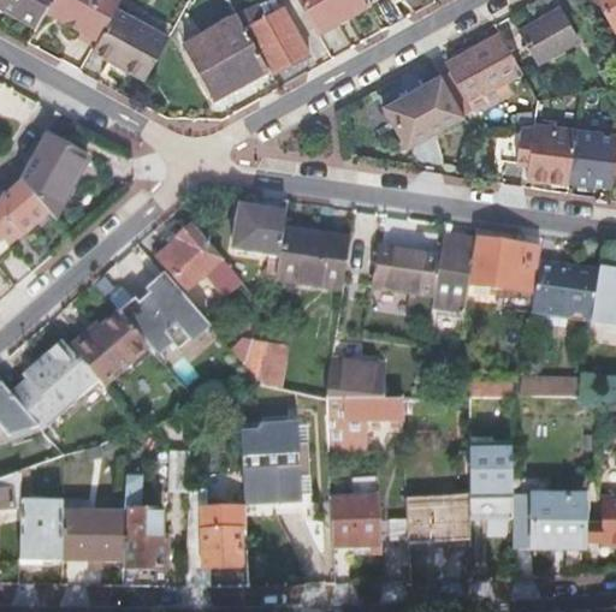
[(6,6),(36,22),(43,7),(47,0),(4,0),(7,3),(6,6)]
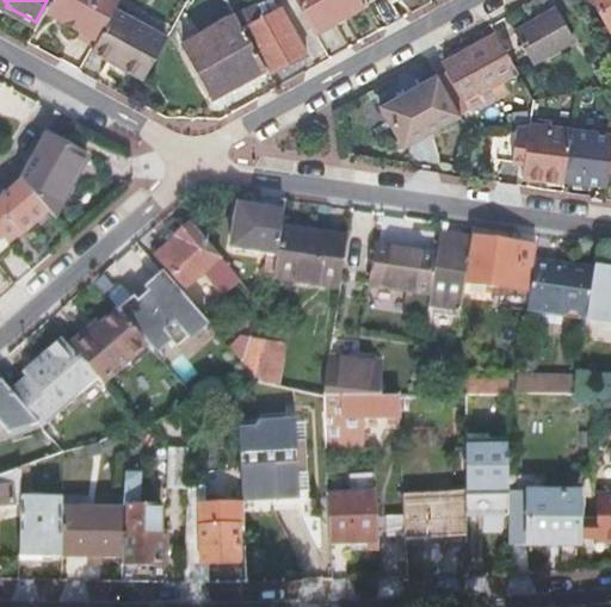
[(76,33),(93,42),(113,6),(116,2),(117,0),(47,0),(43,7),(79,28),(76,33)]
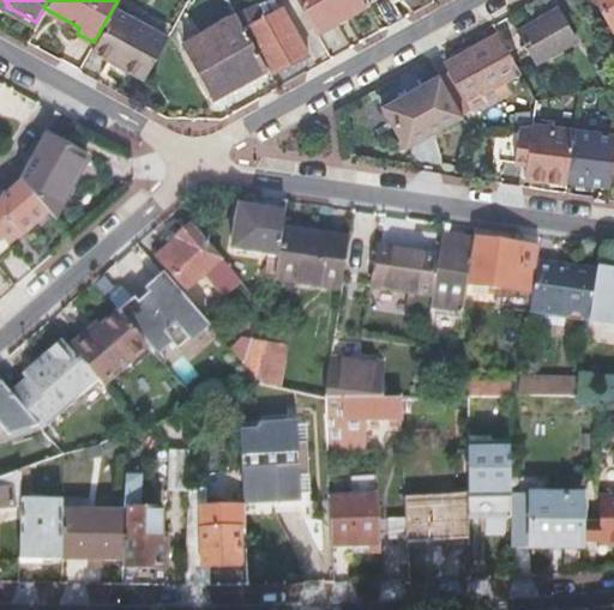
[(299,0),(315,30),(368,1),(367,0),(299,0)]
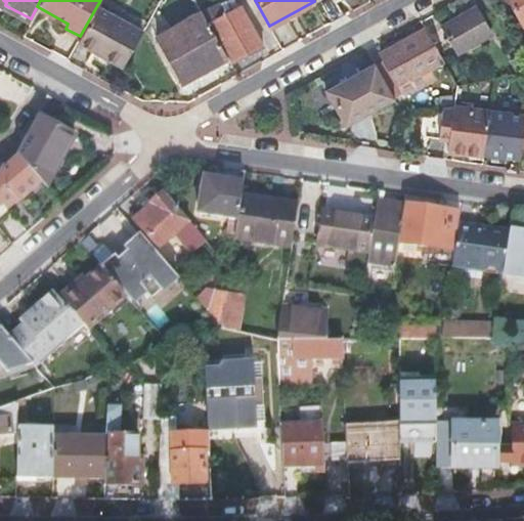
[(511,0),(523,24),(523,23),(523,0),(511,0)]
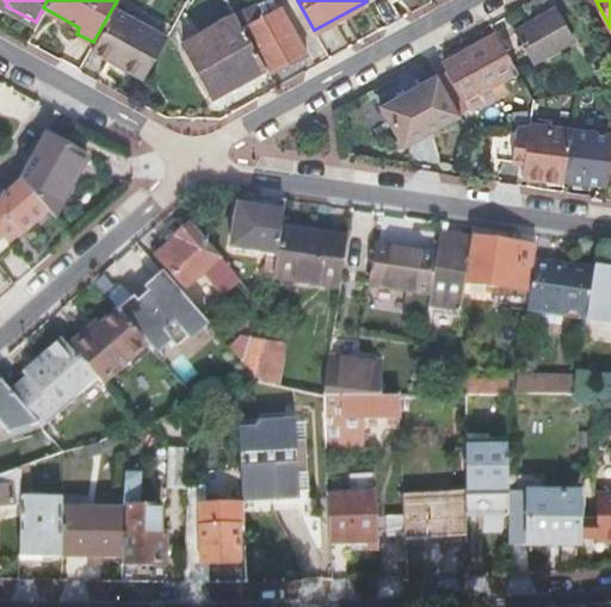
[(553,5),(520,24),(539,57),(572,39),(553,5)]
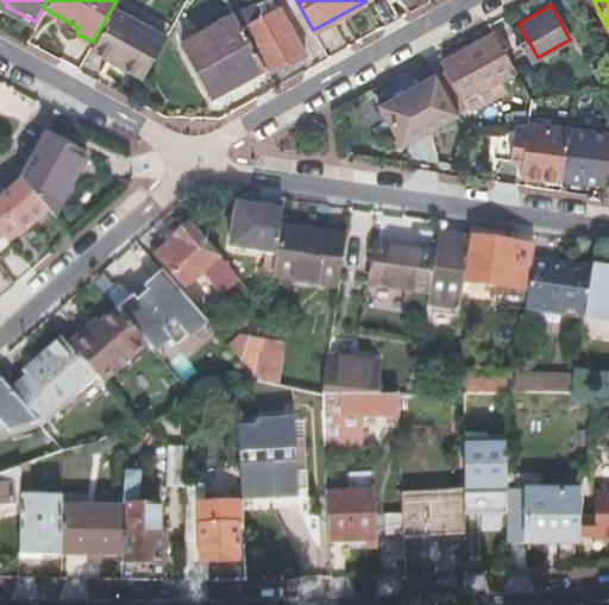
[(164,35),(113,6),(93,42),(89,46),(142,76),(164,35)]
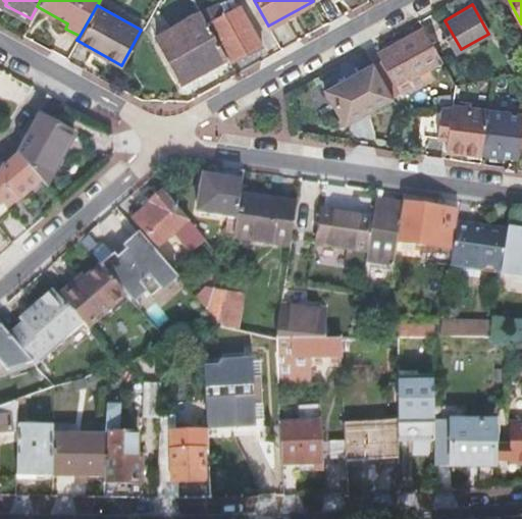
[(217,41),(225,55),(228,60),(261,44),(240,5),(222,13),(220,8),(214,11),(217,16),(210,21),(219,40),(217,41)]
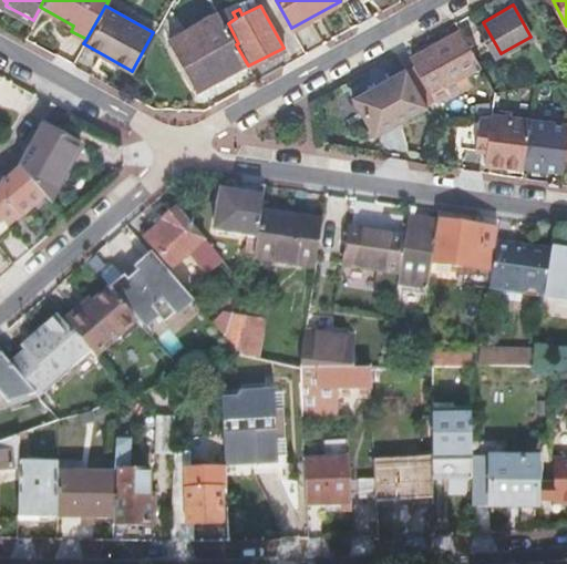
[(236,44),(217,10),(169,38),(196,86),(245,60),(236,44)]
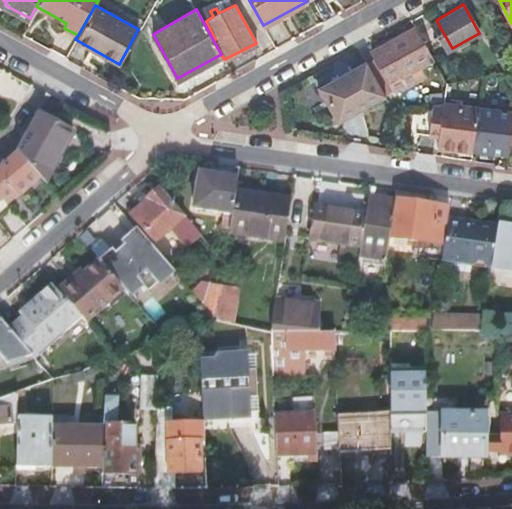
[(372,51),(394,89),(420,75),(415,66),(433,57),(416,26),(372,51)]
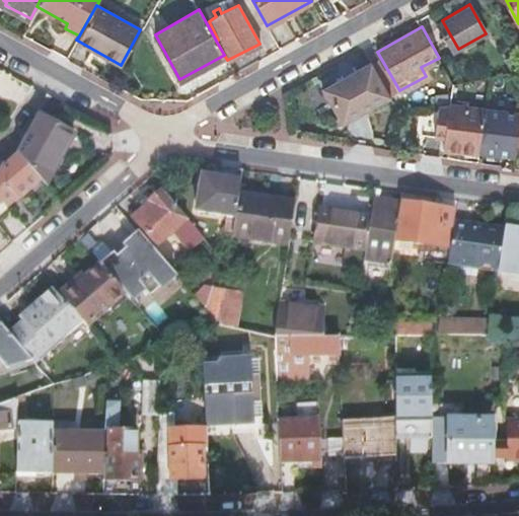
[(504,67),(507,72),(518,70),(518,54),(505,60),(508,65),(504,67)]
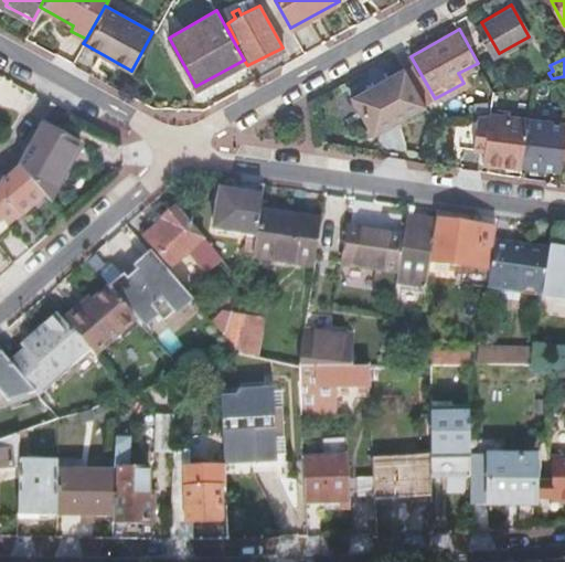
[(426,104),(404,65),(351,95),(373,133),(426,104)]
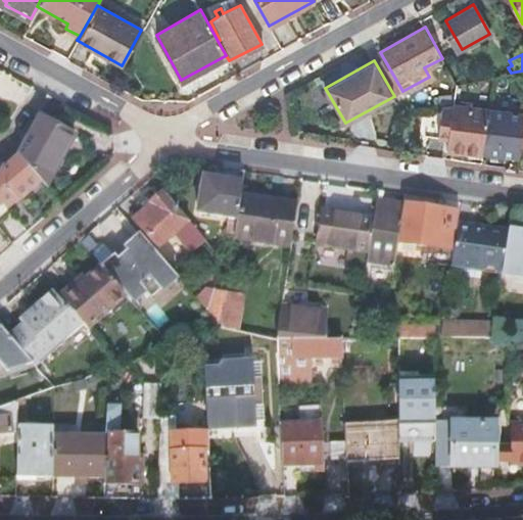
[(442,107),(429,105),(425,135),(447,138),(445,150),(482,155),(482,152),(483,151),(486,130),(488,113),(442,106),(442,107)]
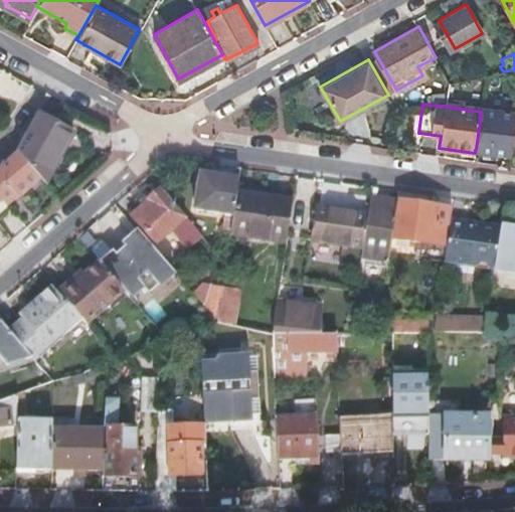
[(38,111),(16,150),(38,175),(44,182),(73,130),(38,111)]
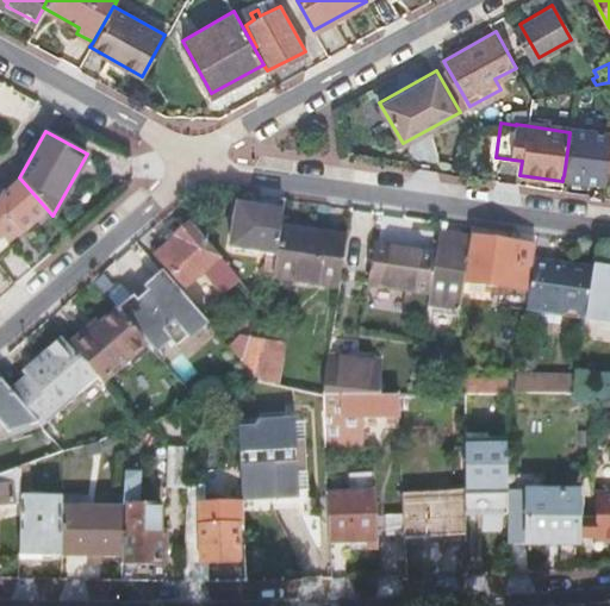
[(608,157),(567,151),(564,176),(562,177),(604,183),(607,168),(607,167),(608,157)]
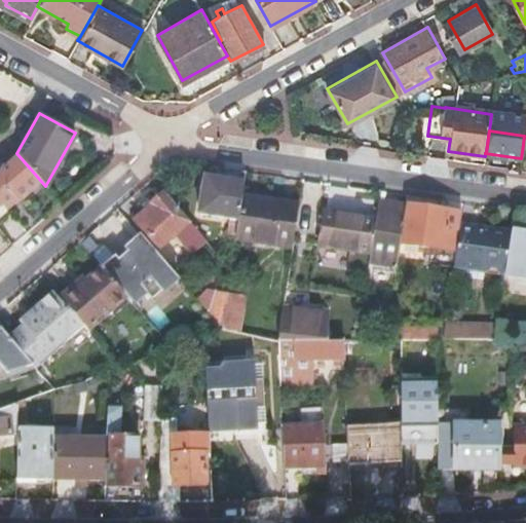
[(16,153),(0,166),(0,203),(1,202),(0,201),(0,198),(9,191),(16,198),(39,179),(16,153)]
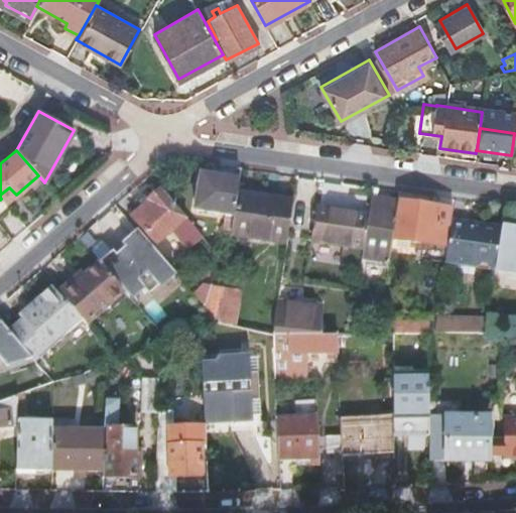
[(195,207),(234,214),(237,191),(240,177),(201,171),(195,207)]
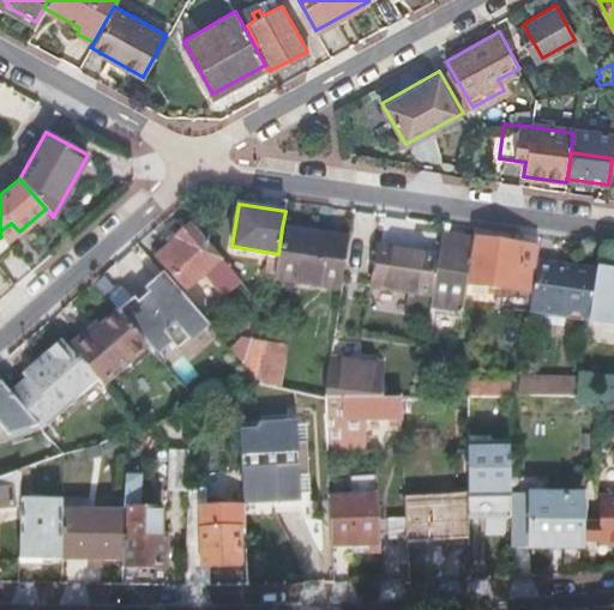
[(188,285),(222,257),(192,222),(175,236),(176,237),(156,254),(172,272),(174,273),(181,283),(188,285)]
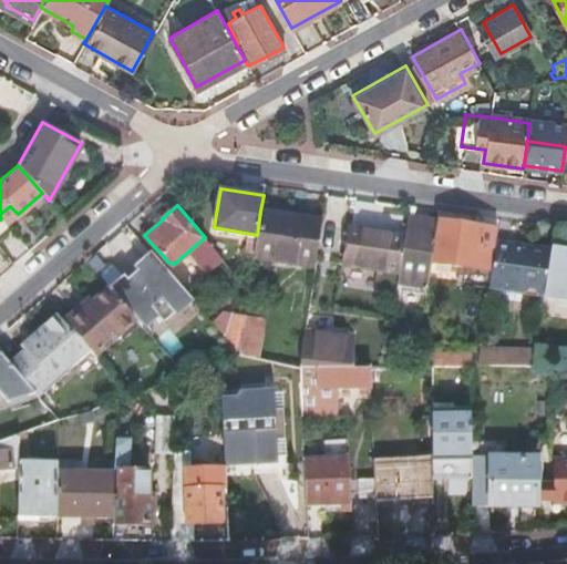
[(0,214),(0,217),(1,218),(7,224),(18,214),(10,206),(0,214)]
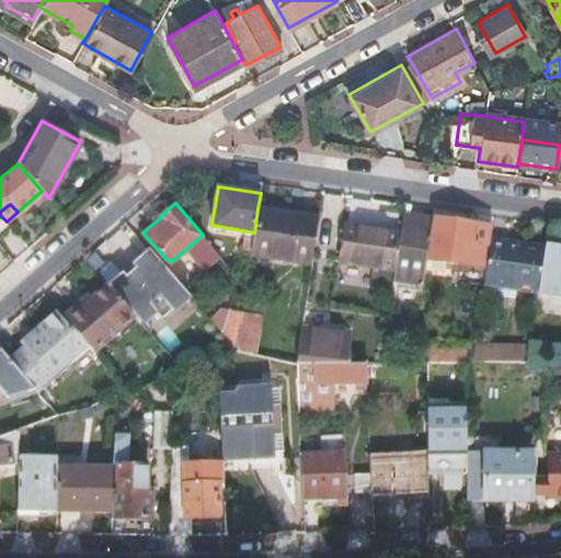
[(254,232),(251,253),(311,262),(318,218),(258,208),(254,232)]
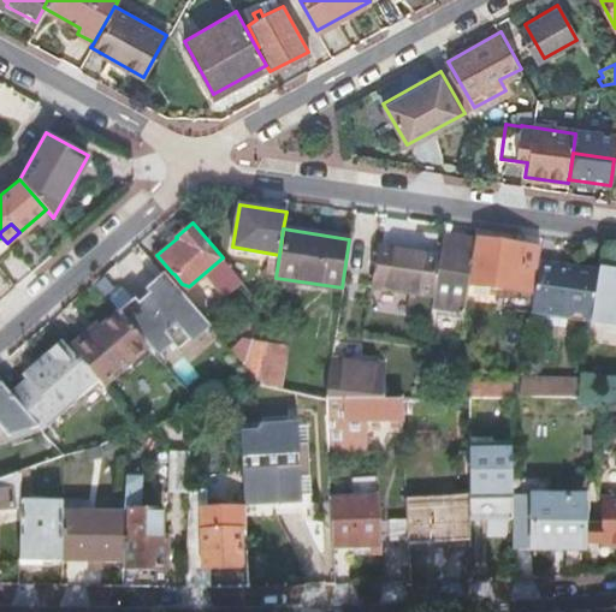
[(475,238),(443,233),(436,278),(468,283),(475,238)]
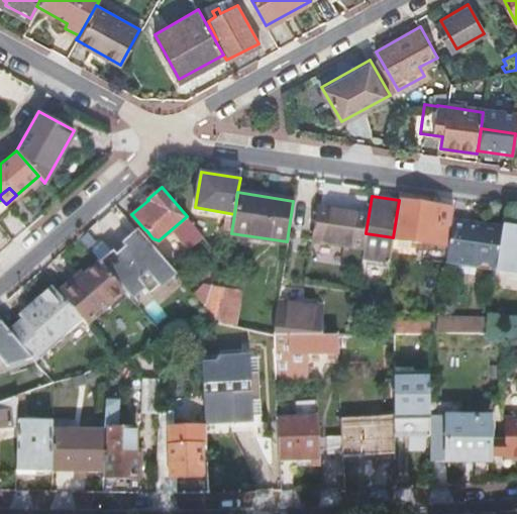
[(453,208),(399,200),(393,237),(448,246),(452,217),(453,208)]
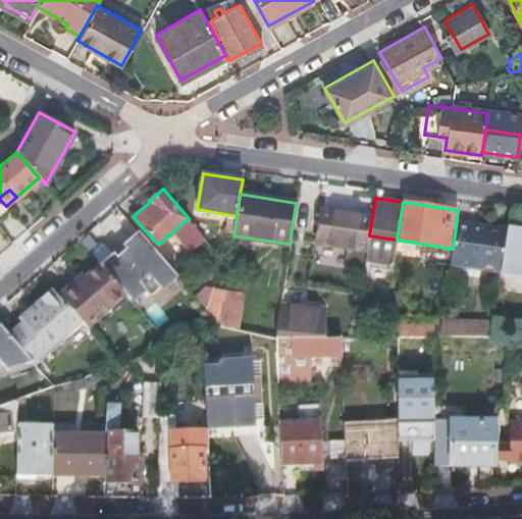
[(371,217),(321,209),(316,241),(366,249),(371,217)]
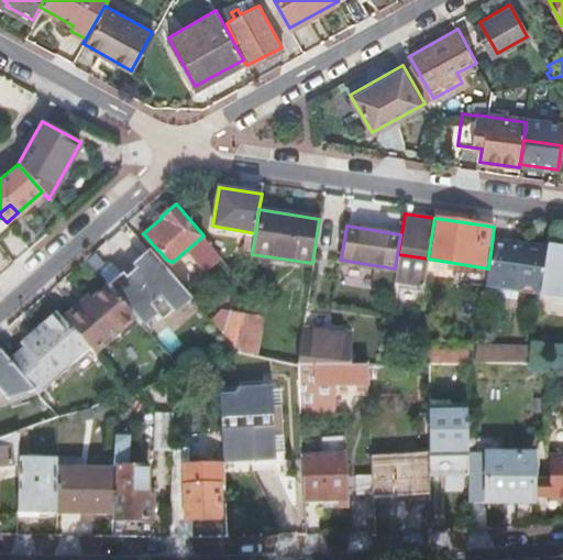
[(493,237),(488,268),(486,284),(540,291),(547,246),(547,243),(493,237)]
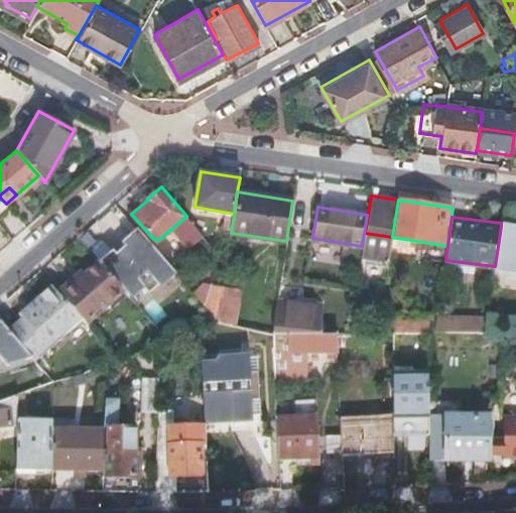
[(515,228),(501,226),(495,266),(515,270),(515,228)]
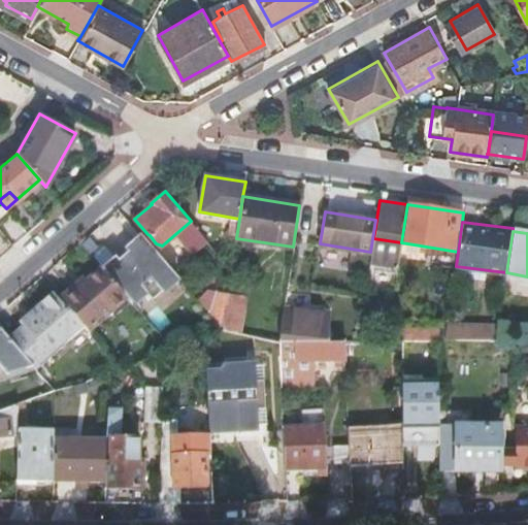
[(152,304),(179,280),(139,233),(101,267),(130,300),(141,314),(152,304)]
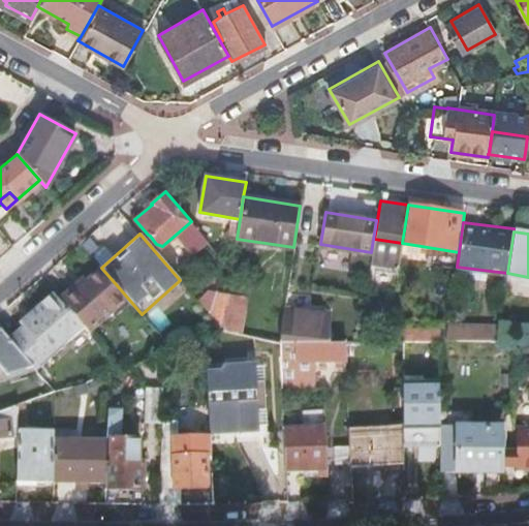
[(127,298),(101,268),(87,280),(75,290),(72,286),(60,298),(89,331),(100,321),(127,298)]
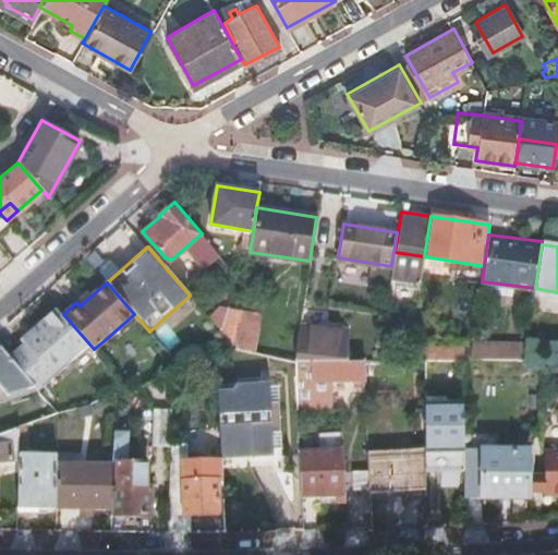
[(80,306),(92,296),(88,292),(76,302),(80,306)]
